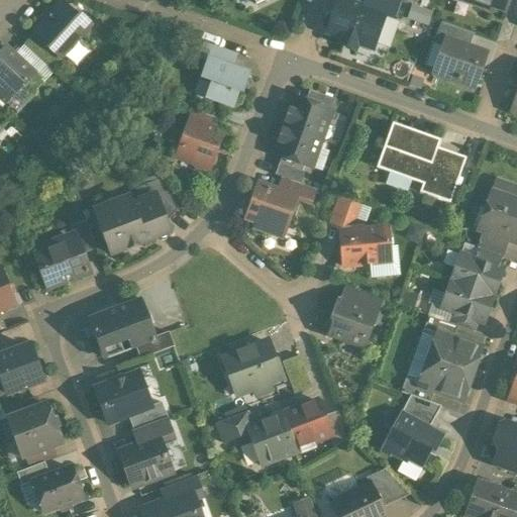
[(37,20),(28,31),(33,35),(49,50),(60,61),(94,24),(77,8),(75,10),(63,0),(56,0),(49,7),(47,5),(35,18),(37,20)]
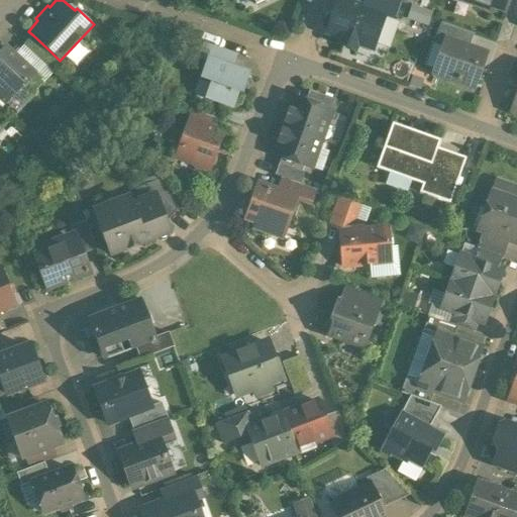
[(365,3),(355,0),(333,0),(322,33),(337,38),(336,44),(356,52),(358,45),(373,50),(377,39),(386,14),(387,10),(365,3)]
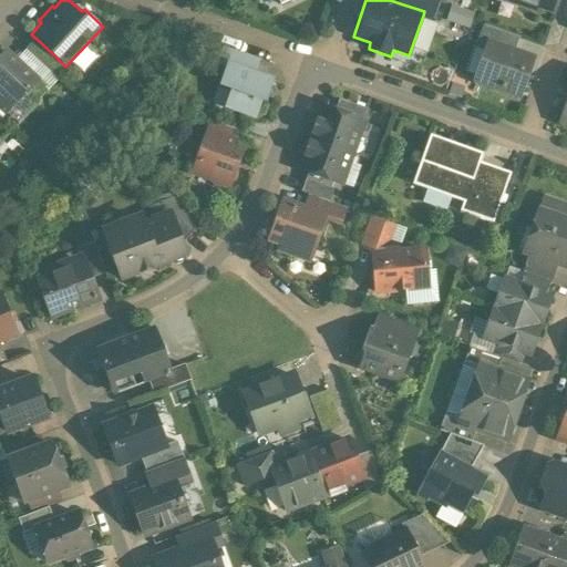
[(401,0),(400,3),(424,11),(423,16),(431,23),(439,0),(401,0)]
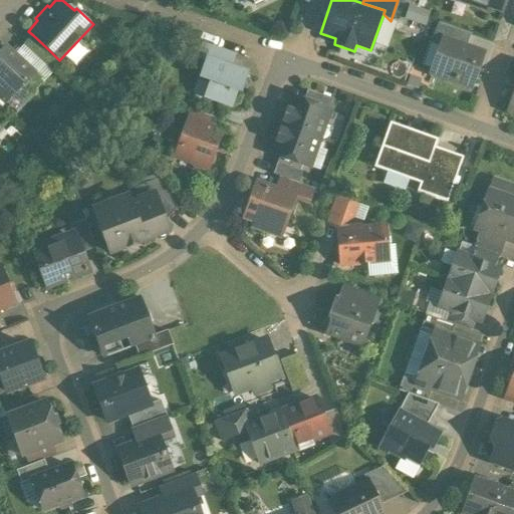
[(470,0),(473,1),(471,5),(487,10),(488,6),(502,11),(506,0),(470,0)]
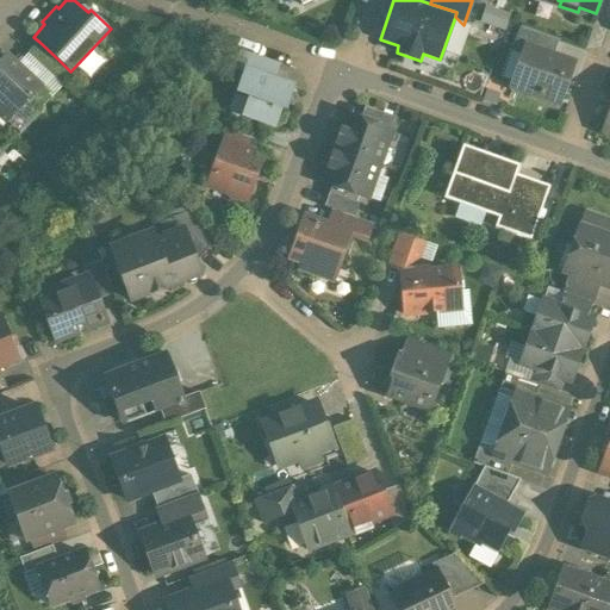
[(500,27),(505,12),(481,5),(477,20),(500,27)]
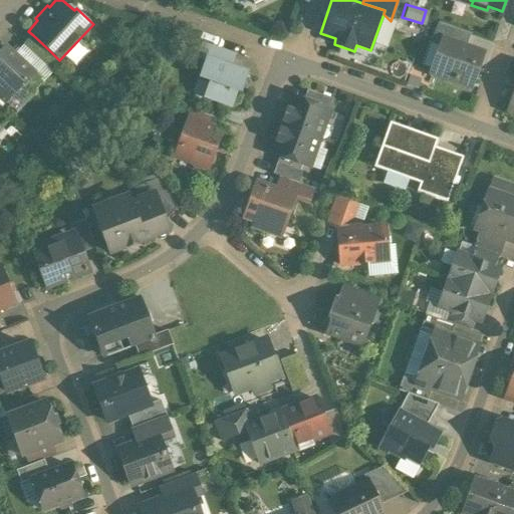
[(471,34),(439,23),(431,44),(437,45),(442,34),(467,44),(471,34)]
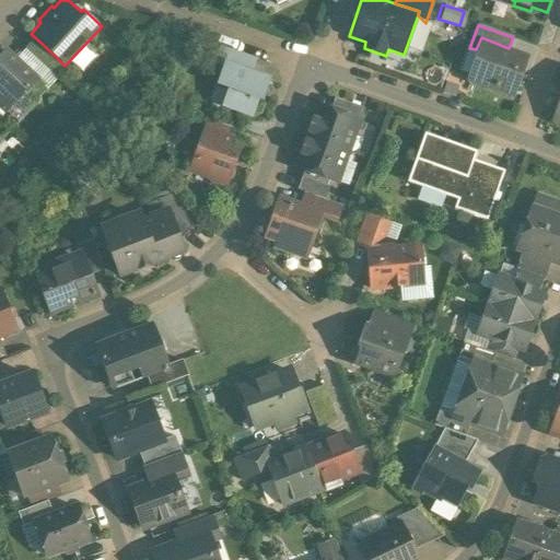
[(509,48),(481,37),(476,49),(464,79),(513,98),(521,81),(523,76),(531,57),(509,48)]
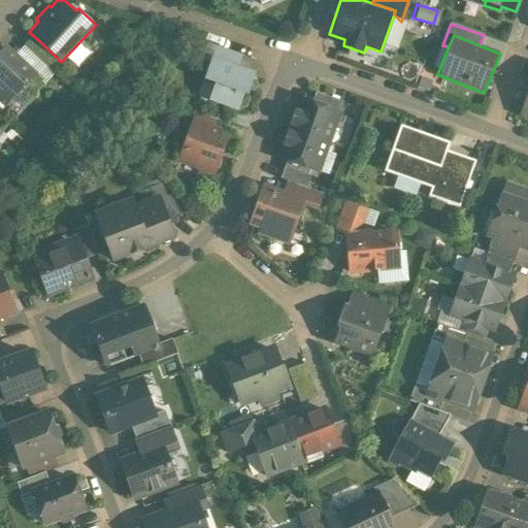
[(51,52),(34,36),(24,46),(41,62),(51,52)]
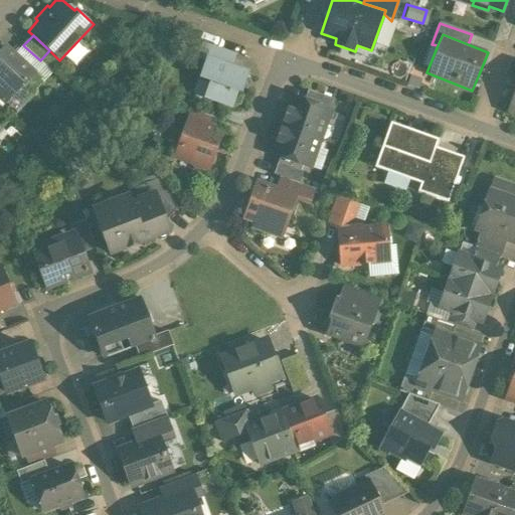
[(6,42),(0,48),(0,100),(4,105),(21,86),(23,87),(37,70),(6,42)]
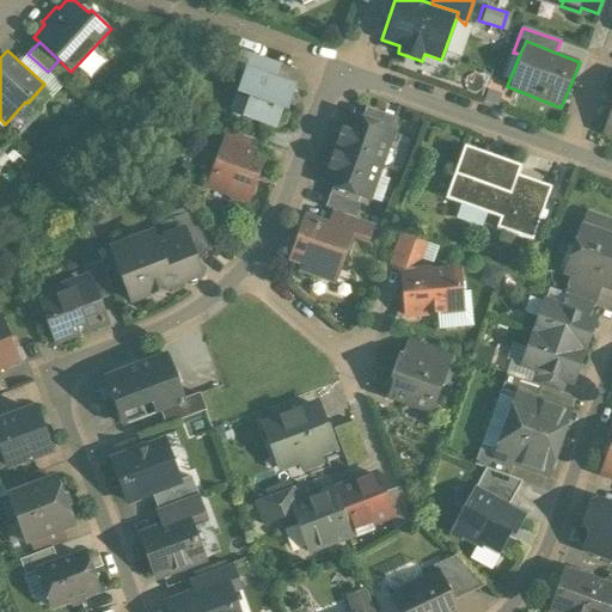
[(71,72),(59,60),(48,72),(60,83),(71,72)]
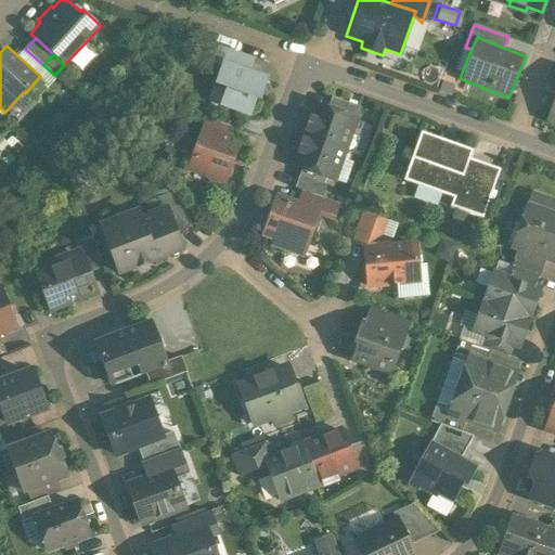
[(267,80),(223,65),(216,86),(228,90),(255,100),(259,101),(267,80)]
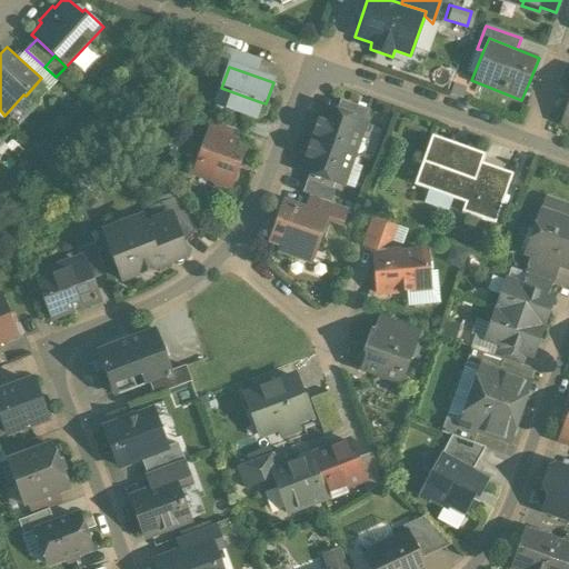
[(261,102),(233,92),(228,108),(256,118),(261,102)]
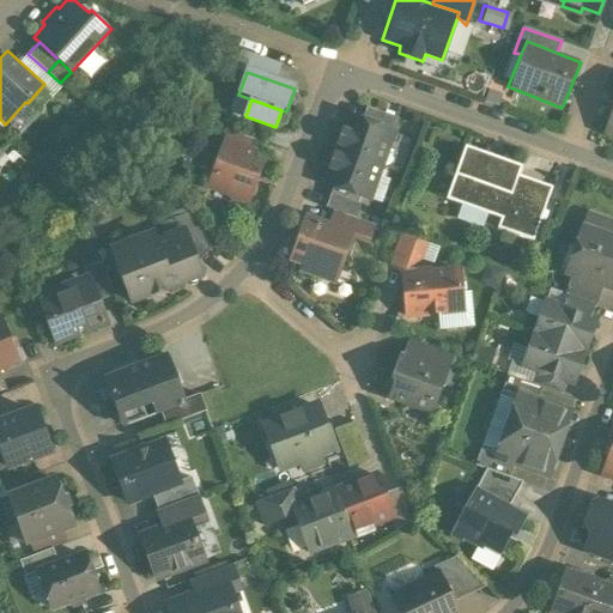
[(398,119),(366,108),(362,122),(392,133),(398,119)]
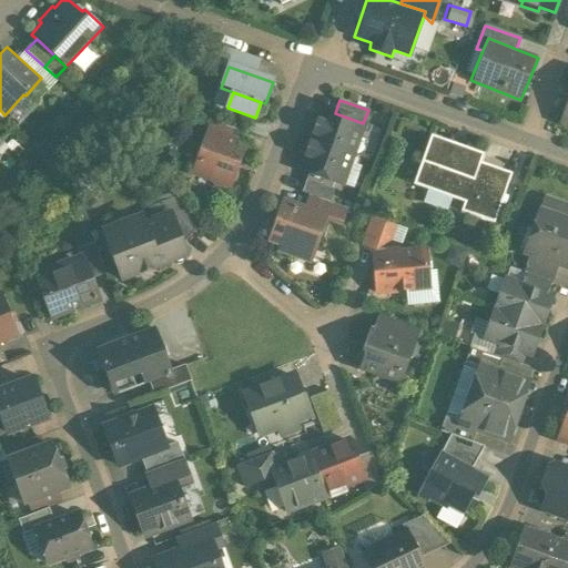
[(335,113),(327,110),(322,113),(320,120),(322,125),(316,141),(353,154),(363,123),(335,113)]
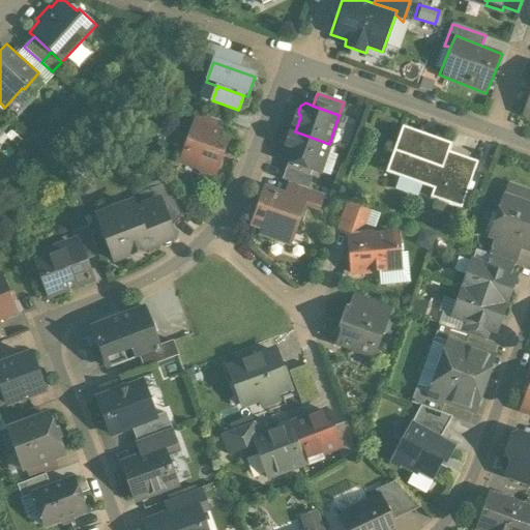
[(219,121),(197,113),(193,125),(215,133),(219,121)]
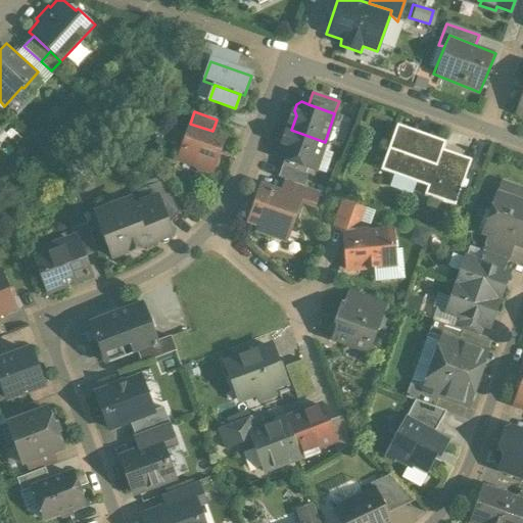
[(212,131),(190,124),(178,158),(199,165),(198,170),(211,175),(226,136),(212,131)]
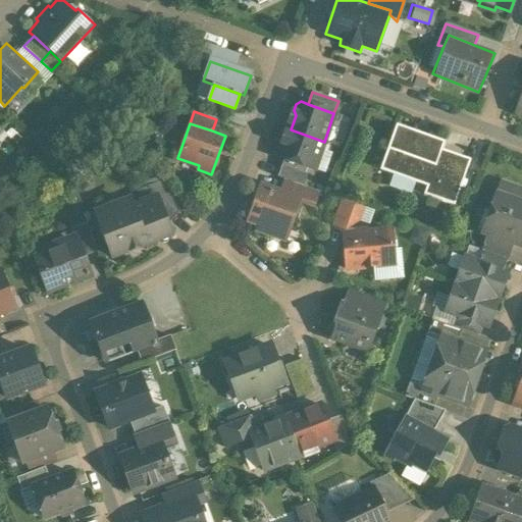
[(445,143),(424,136),(423,138),(415,135),(416,133),(396,125),(380,170),(426,187),(424,195),(455,206),(470,160),(441,150),(445,143)]
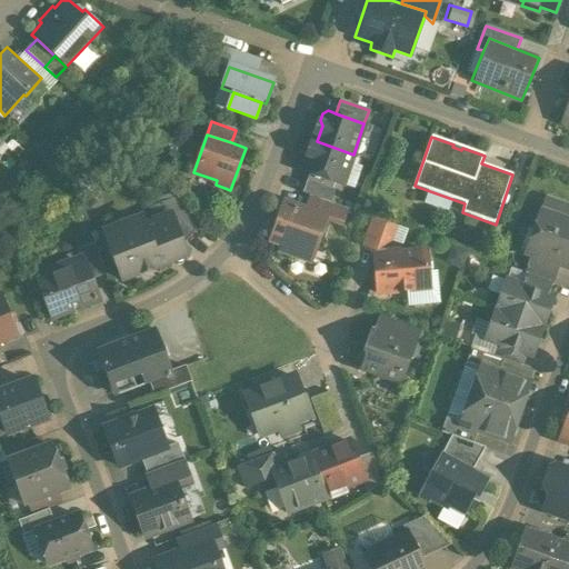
[(353,155),(317,141),(311,157),(306,159),(303,167),(306,172),(342,185),(353,155)]
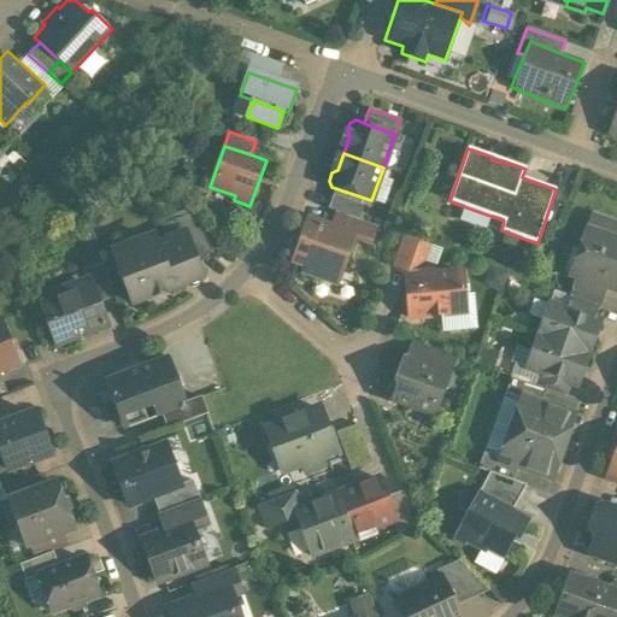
[(363,206),(333,195),(328,210),(358,221),(363,206)]
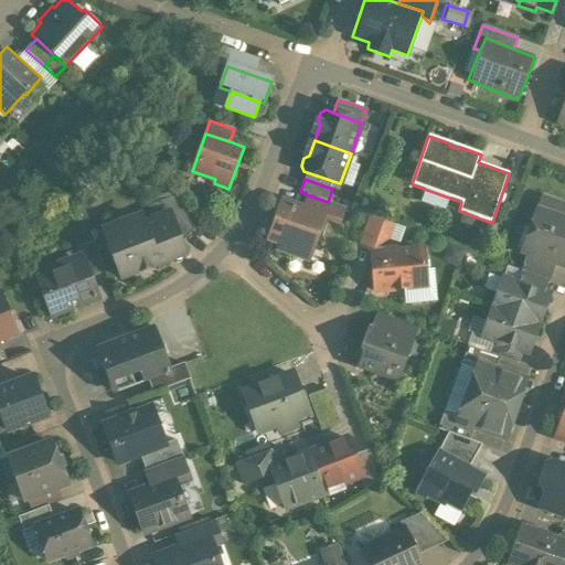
[(200,224),(172,198),(149,206),(153,220),(169,213),(181,243),(183,242),(200,224)]
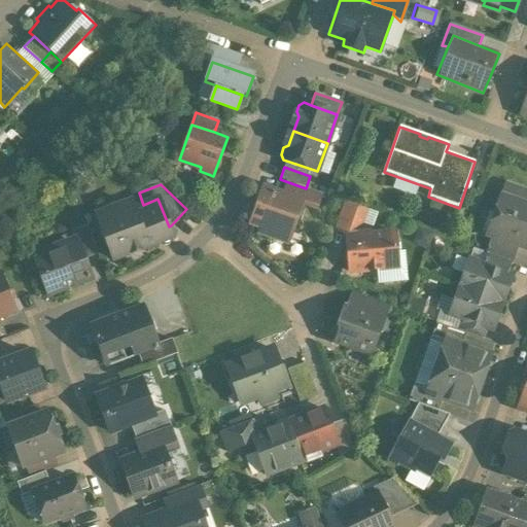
[(526,201),(526,192),(506,185),(502,197),(526,205),(526,201)]
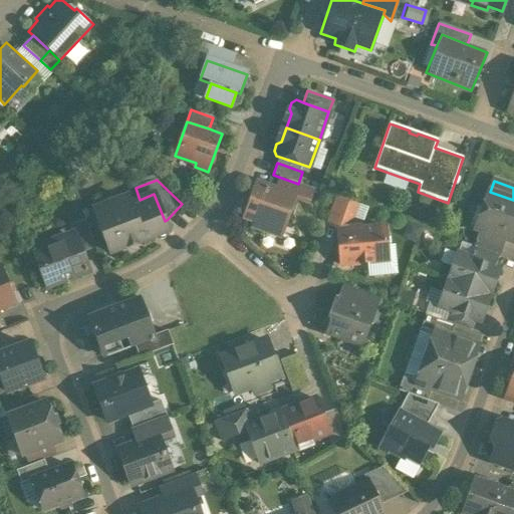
[(295,198),(257,184),(253,195),(255,196),(253,199),(252,199),(245,218),(255,222),(254,227),(270,233),(272,228),(282,232),(295,198)]
